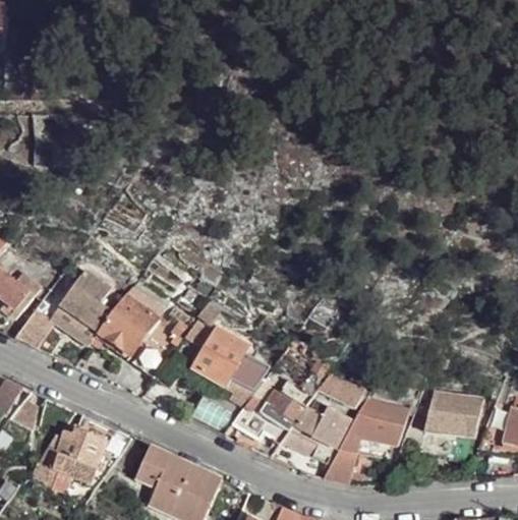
[(0,52),(2,51),(8,9),(0,8),(0,52)]
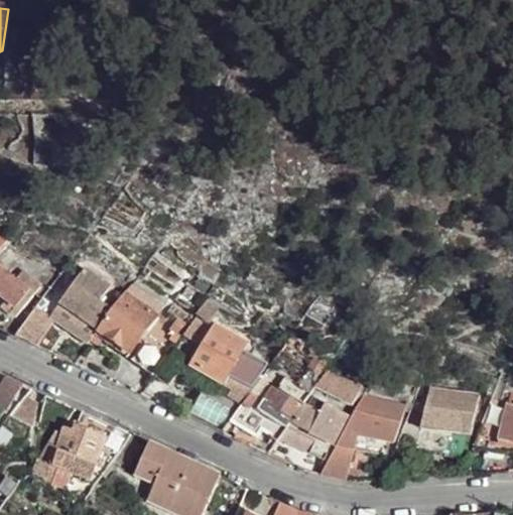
[(84,266),(77,276),(58,302),(97,330),(117,301),(103,292),(109,283),(84,266)]
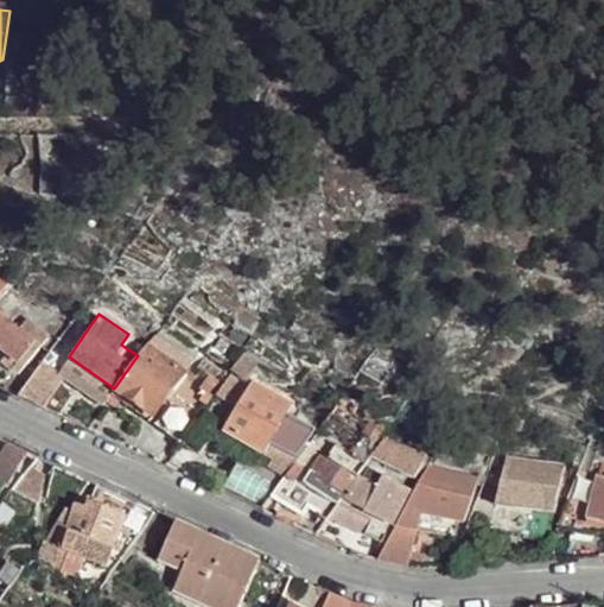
[(69,356),(90,326),(74,315),(71,317),(62,332),(46,349),(40,360),(57,372),(69,356)]
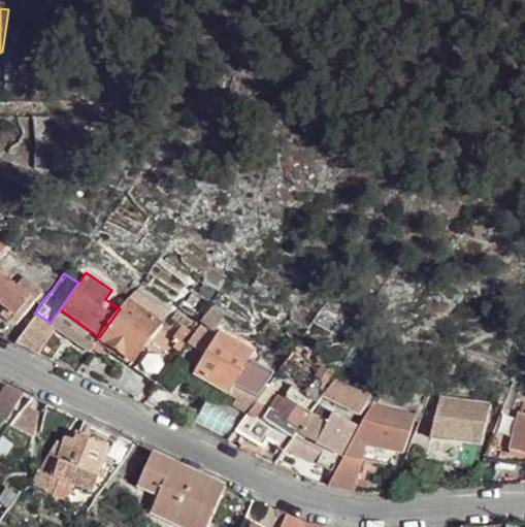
[(0,303),(4,306),(0,313),(0,315),(13,324),(40,292),(21,276),(13,287),(0,275),(0,303)]
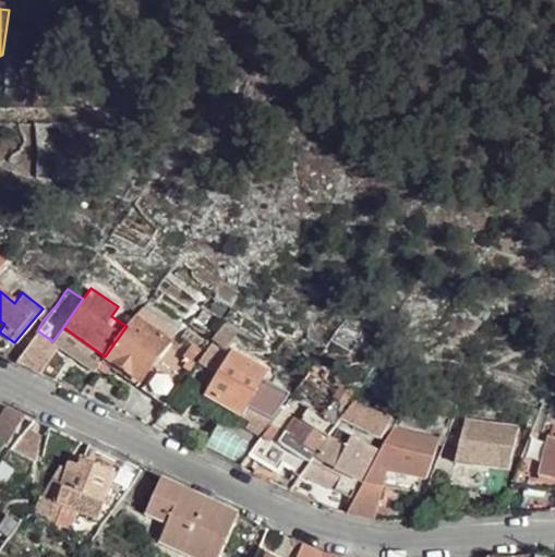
[(141,307),(134,317),(166,339),(173,329),(141,307)]
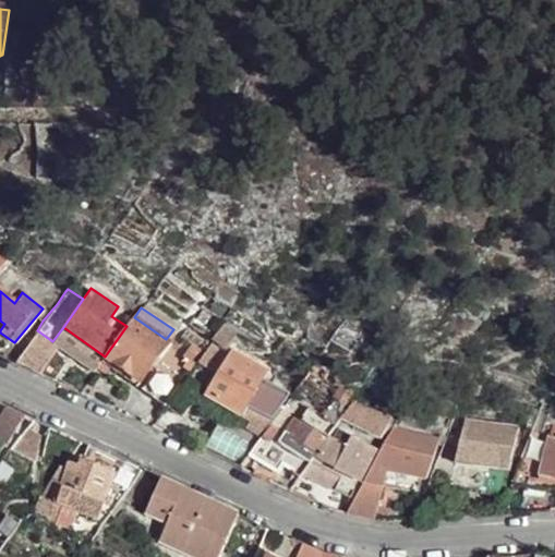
[(166,339),(134,317),(127,326),(105,356),(139,379),(166,339)]
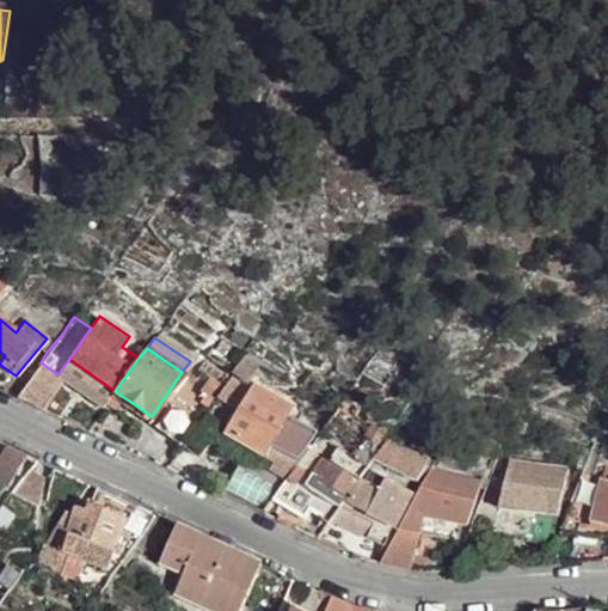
[(69,359),(57,374),(62,378),(102,408),(105,403),(115,391),(69,359)]
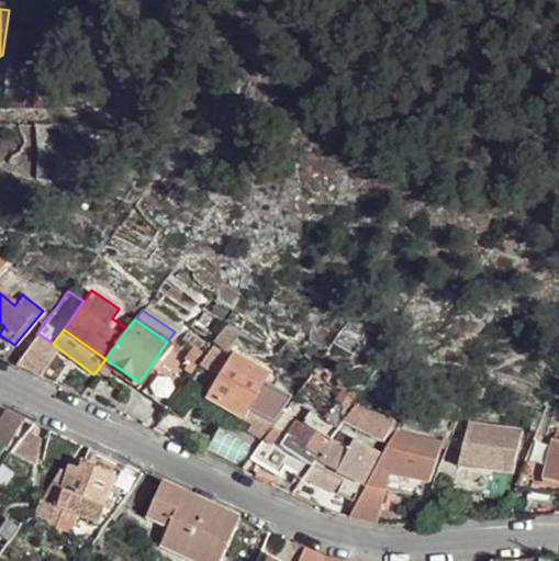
[(53,344),(37,333),(14,363),(32,371),(40,374),(57,347),(53,344)]
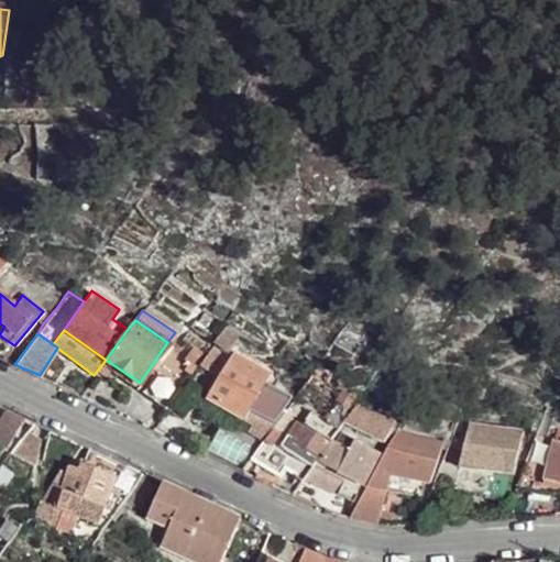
[(200,353),(195,363),(201,367),(217,346),(209,342),(200,353)]
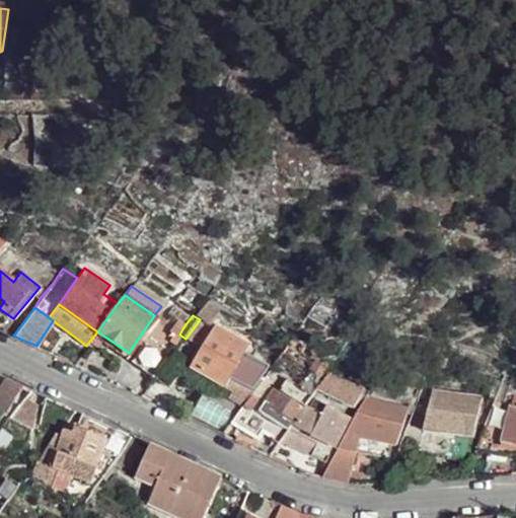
[(224,383),(246,341),(211,323),(189,365),(224,383)]
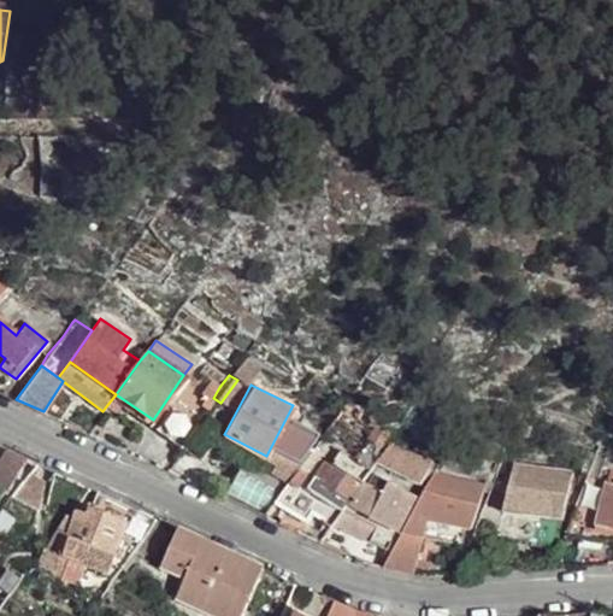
[(116,394),(106,406),(116,415),(122,408),(148,427),(153,420),(116,394)]
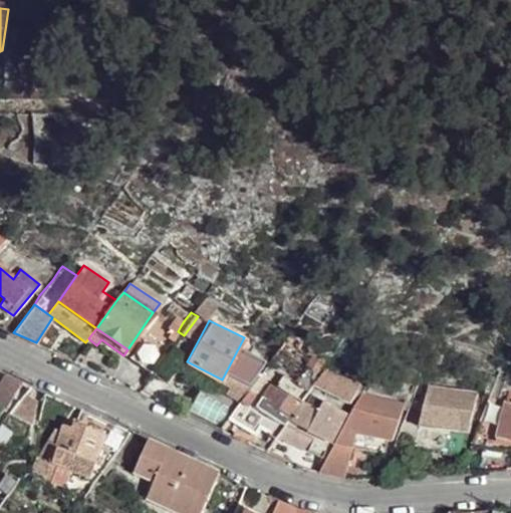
[(146,333),(130,360),(152,373),(168,346),(146,333)]
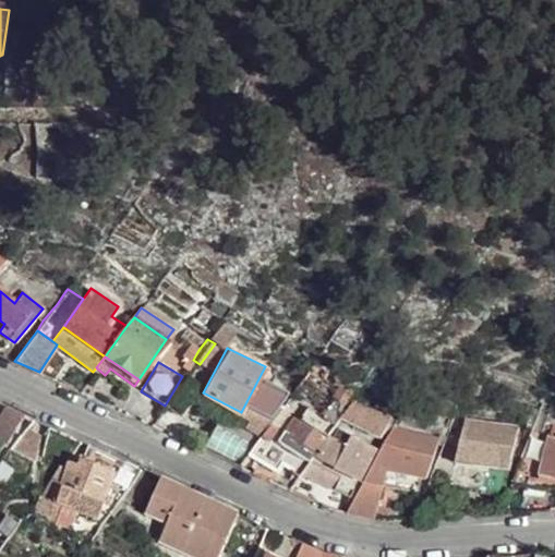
[(306,407),(299,420),(326,436),(330,430),(340,416),(346,408),(345,407),(353,392),(339,385),(321,416),(306,407)]
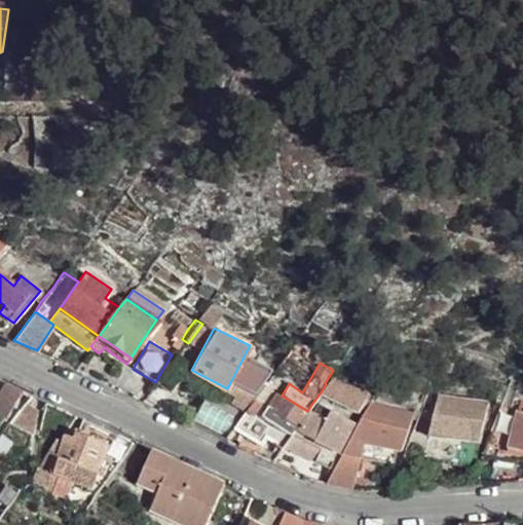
[(307,411),(303,416),(350,438),(359,421),(361,418),(357,415),(368,394),(331,379),(330,383),(328,383),(326,387),(325,387),(323,392),(321,392),(311,405),(307,411)]
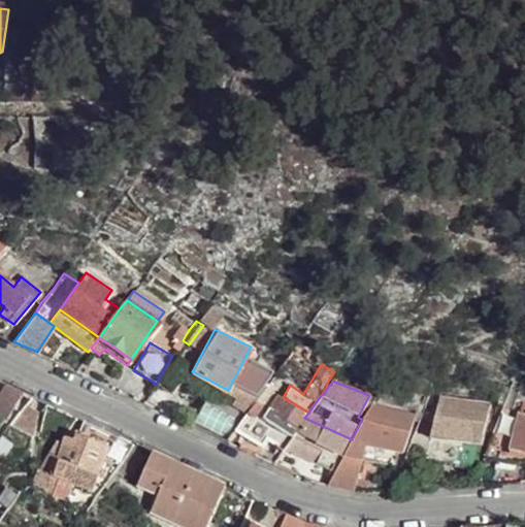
[(0,384),(0,421),(21,394),(0,384)]
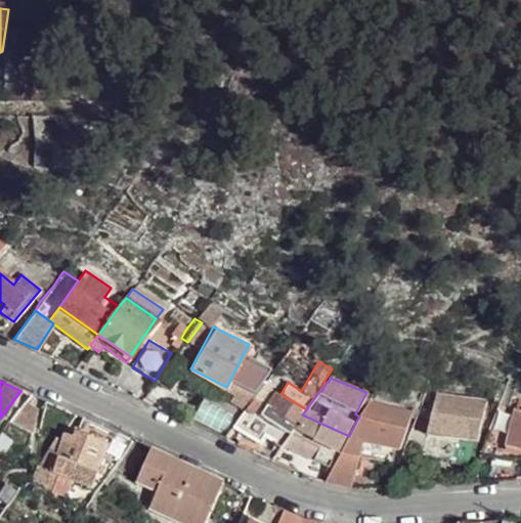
[(244,407),(252,395),(237,386),(228,398),(244,407)]
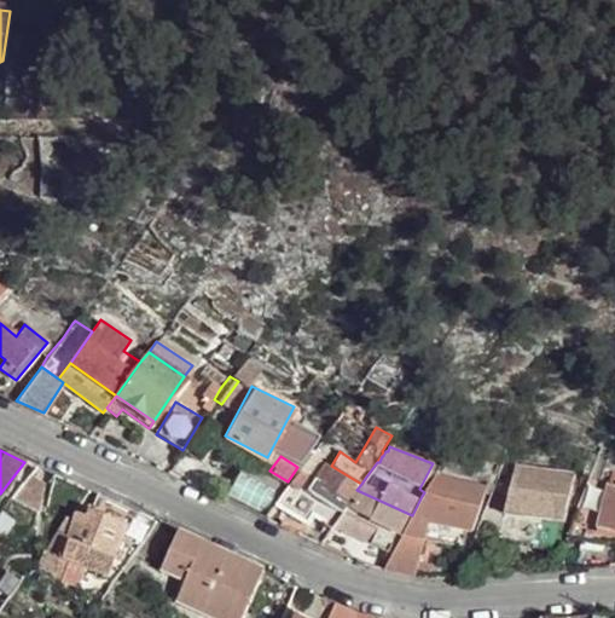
[(353,489),(307,461),(290,486),(336,514),(353,489)]
